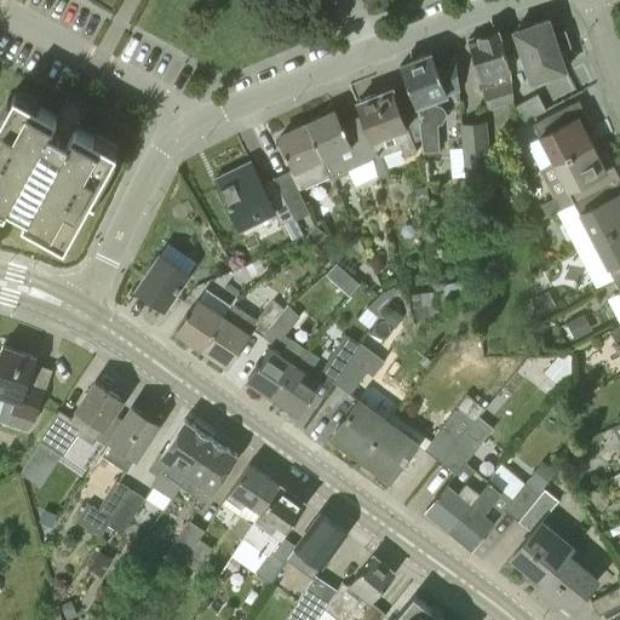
[(566,69),(549,18),(532,24),(530,22),(528,21),(520,23),(518,26),(520,28),(514,30),(530,81),(566,69)]
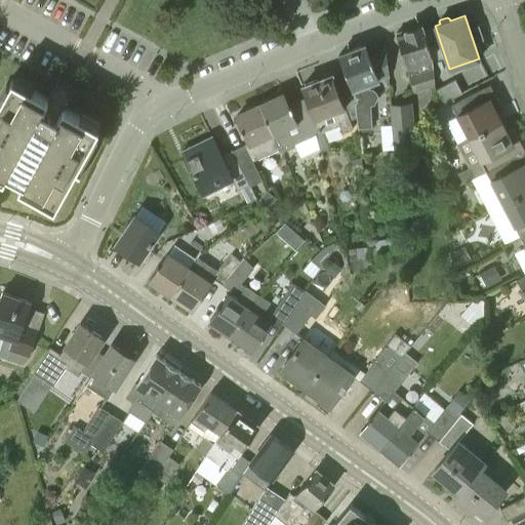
[(433,59),(422,25),(417,27),(415,26),(410,27),(408,29),(395,33),(413,93),(434,87),(433,59)]
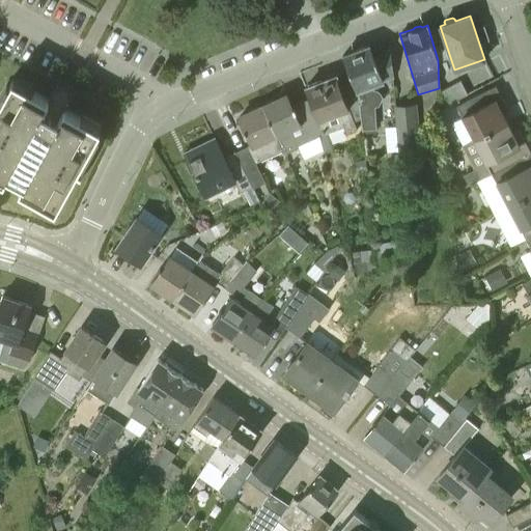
[(340,57),(346,72),(351,83),(352,82),(356,92),(361,119),(362,130),(376,129),(375,107),(380,106),(383,99),(382,93),(378,90),(373,90),(371,86),(393,78),(390,47),(389,47),(389,51),(373,56),(369,46),(341,56),(340,57)]
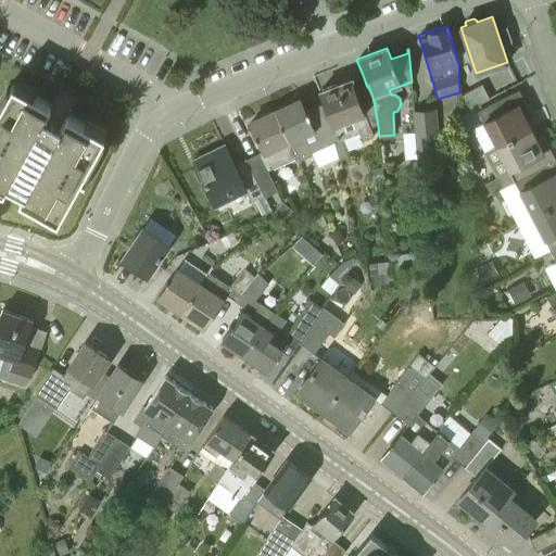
[(323,105),(335,136),(336,139),(337,141),(343,139),(359,133),(363,140),(375,136),(371,127),(378,125),(373,97),(368,86),(367,87),(356,90),(352,79),(318,92),(323,105)]
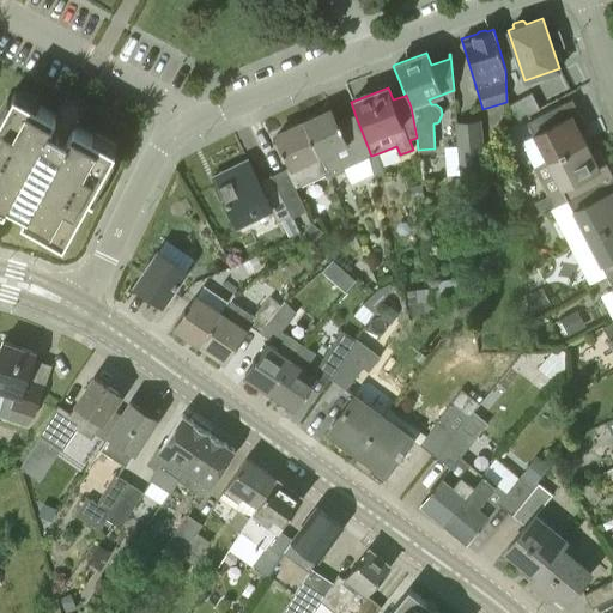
[(38,101),(17,89),(14,93),(13,93),(11,98),(11,99),(11,101),(7,98),(0,110),(0,207),(41,230),(37,235),(60,247),(62,242),(64,242),(66,237),(65,237),(66,236),(70,238),(91,199),(92,199),(93,198),(92,196),(114,157),(110,155),(111,153),(113,155),(115,149),(114,149),(116,144),(95,132),(92,137),(74,127),(77,121),(56,110),(54,116),(36,105),(38,101)]
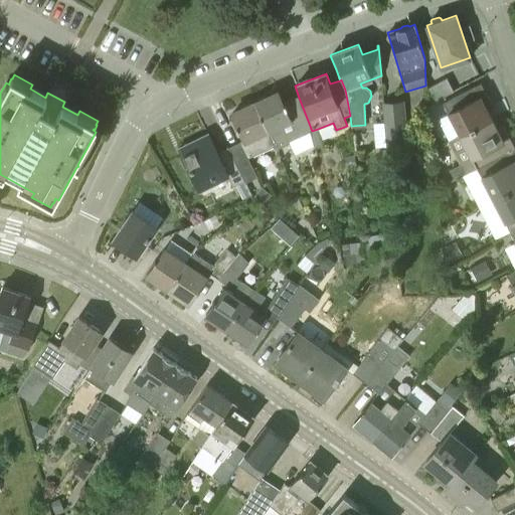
[(427,105),(454,92),(447,78),(426,89),(427,105)]
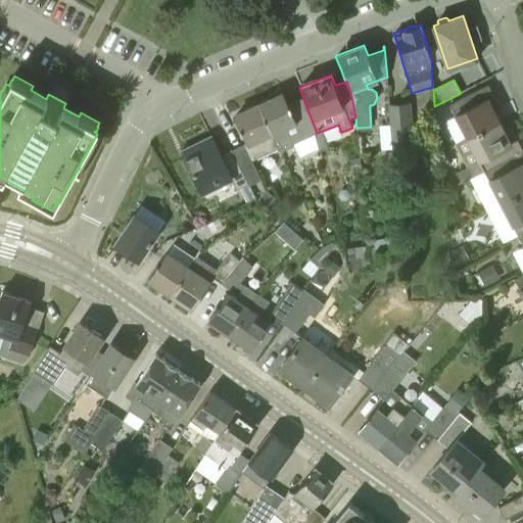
[(465,137),(498,120),(493,109),(500,106),(493,96),(487,99),(482,89),(447,105),(440,109),(446,121),(454,116),(465,137)]
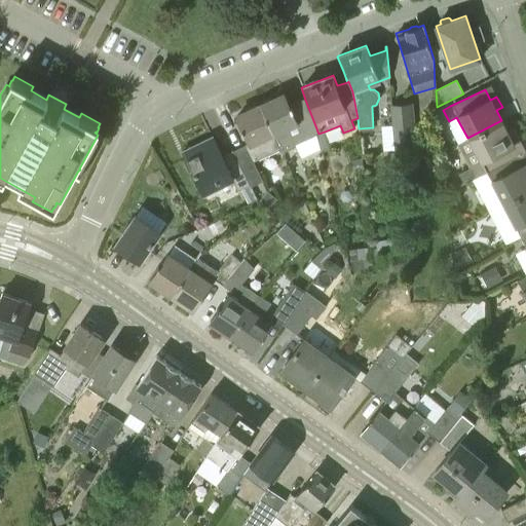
[(316,132),(317,132),(316,128),(305,100),(290,107),(284,95),(260,105),(282,153),(295,147),(294,144),(316,134),(316,132)]
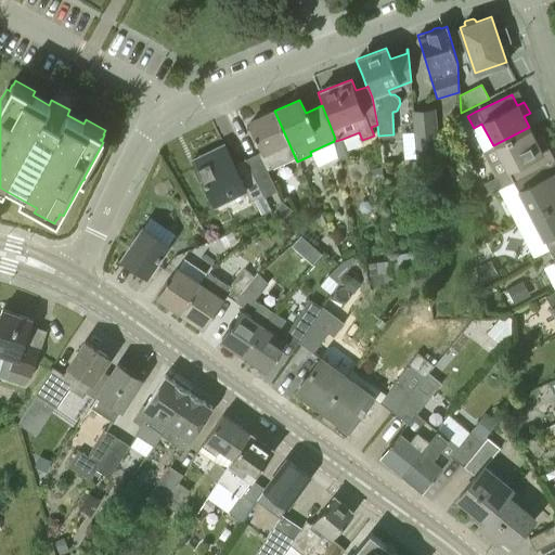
[(417,164),(440,162),(436,107),(412,110),(417,164)]
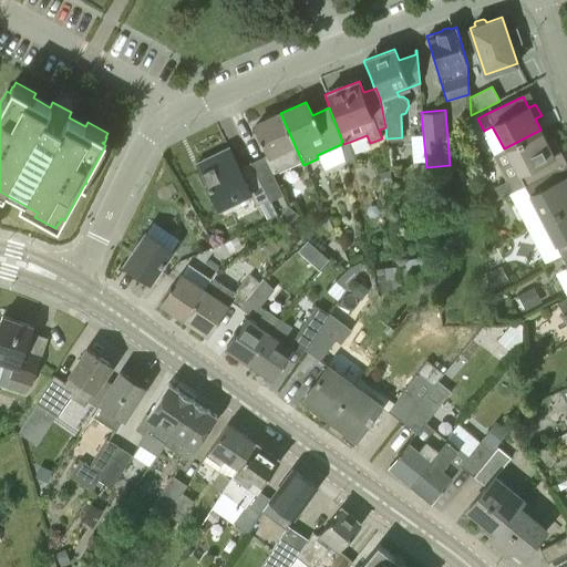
[(302,165),(303,165),(280,113),(254,125),(268,155),(251,164),(270,200),(282,195),(272,175),(301,162),(302,165)]
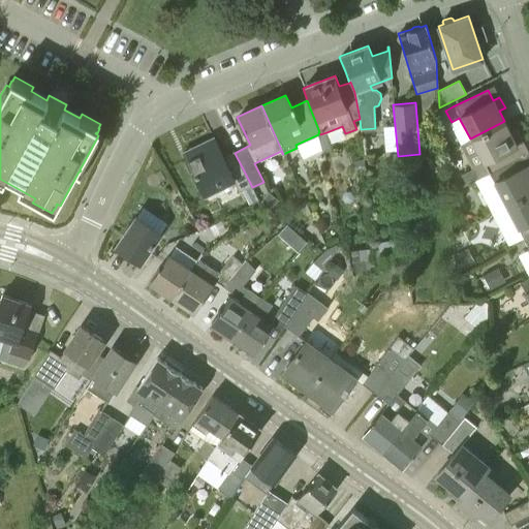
[(487,172),(527,151),(517,130),(510,133),(504,121),(470,138),(471,139),(483,162),(471,169),(461,175),(465,183),(487,172)]
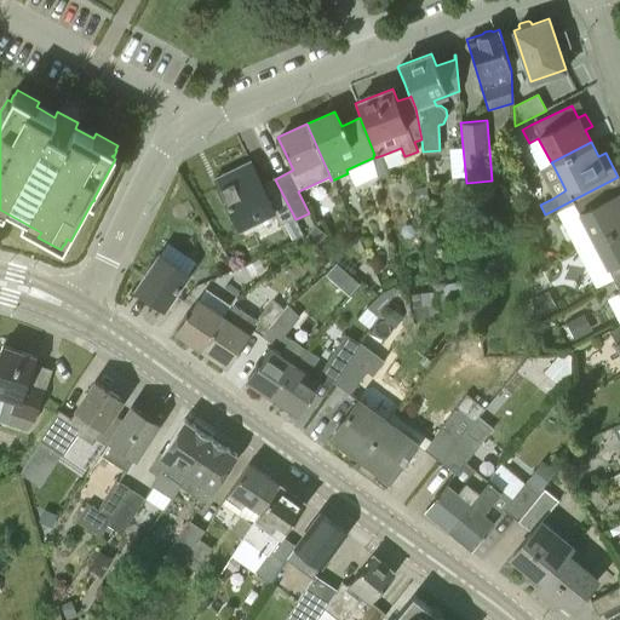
[(360,179),(383,172),(379,160),(356,166),(360,179)]
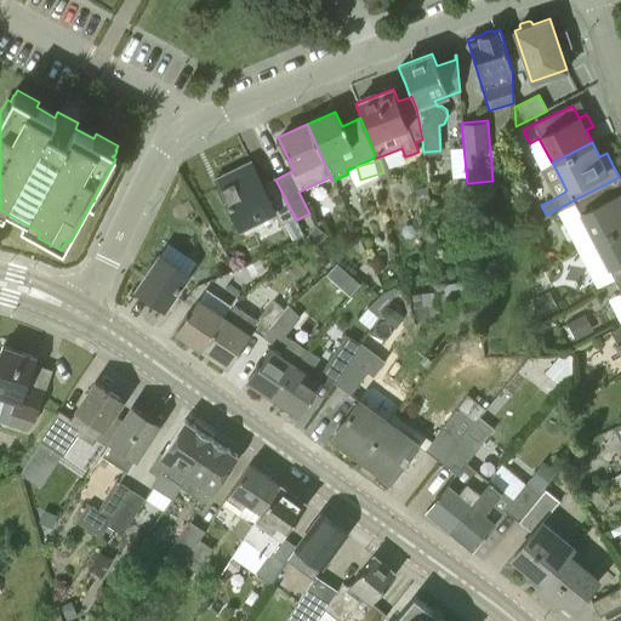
[(296,220),(275,180),(262,186),(251,163),(215,180),(239,231),(274,214),(279,224),(294,218),(295,221),(296,220)]
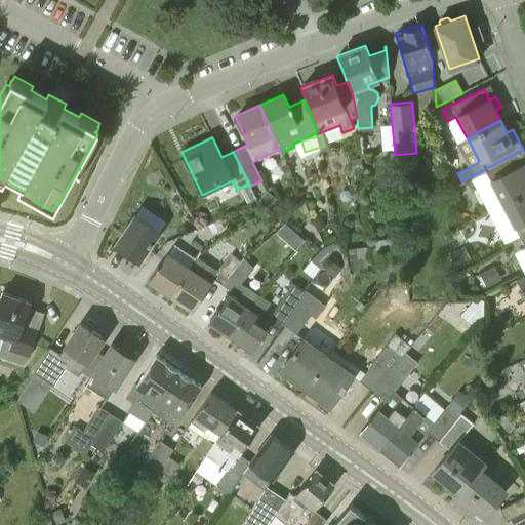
[(524,152),(523,150),(483,170),(484,172),(500,203),(524,190),(524,152)]
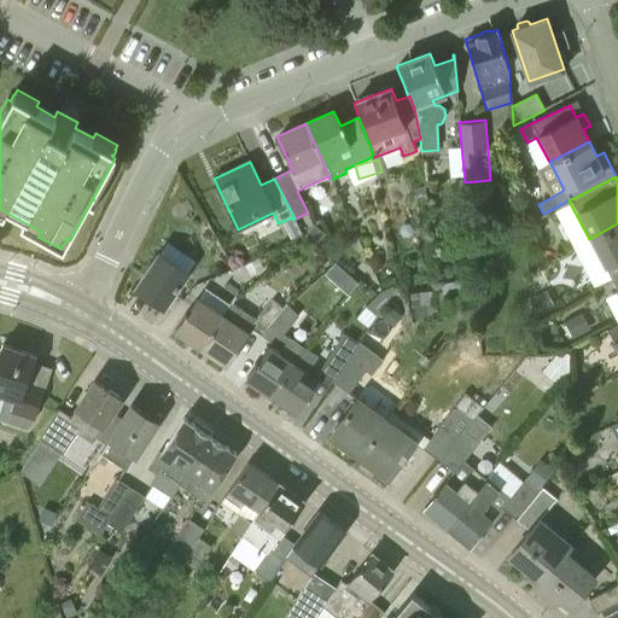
[(426,186),(415,187),(417,204),(429,203),(426,186)]
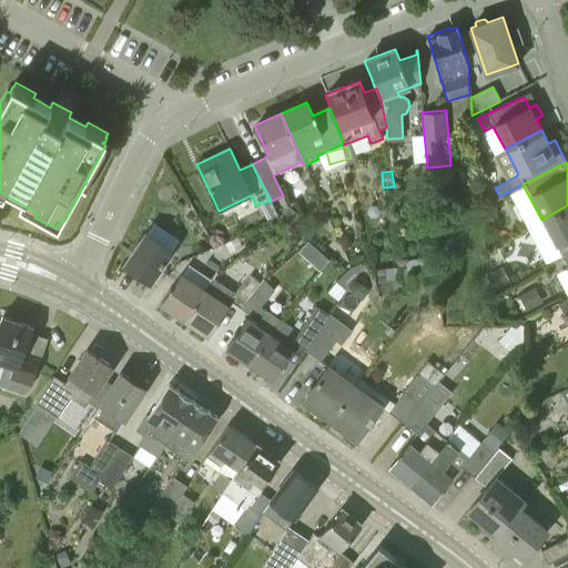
[(269,221),(277,215),(273,204),(263,210),(269,221)]
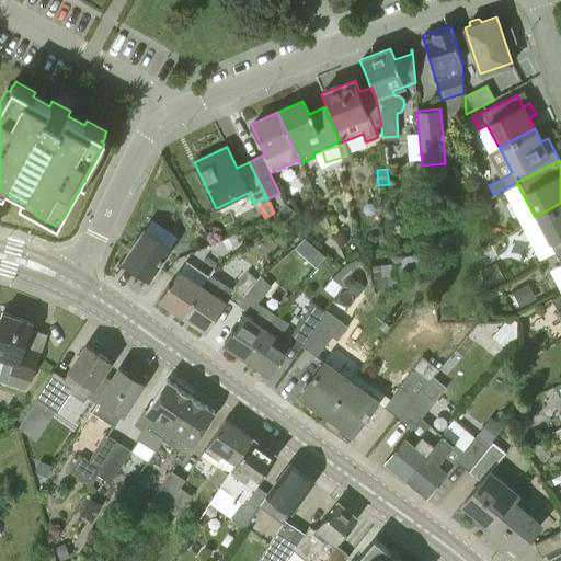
[(552,252),(560,248),(560,203),(535,217),(536,219),(552,252)]
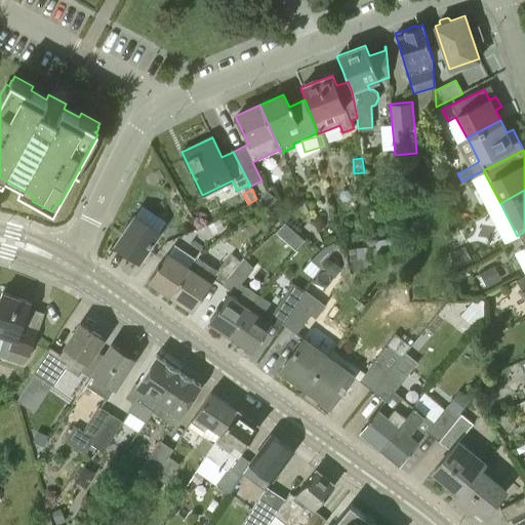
[(270,207),(277,199),(267,191),(259,199),(270,207)]
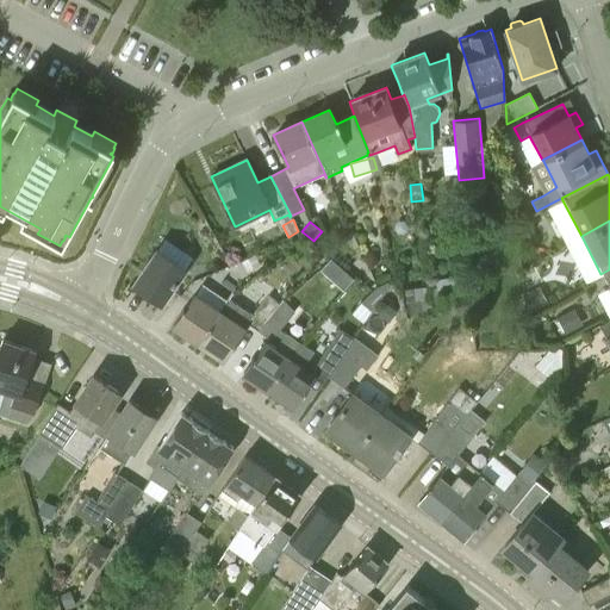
[(162,304),(186,271),(157,250),(134,284),(162,304)]
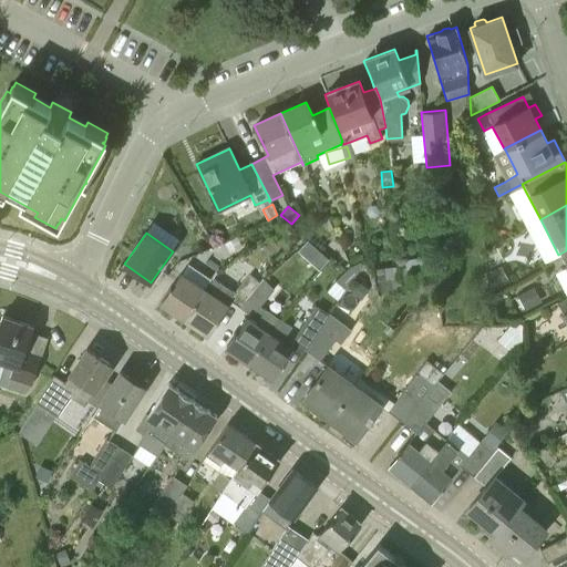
[(241,246),(237,236),(225,243),(230,253),(241,246)]
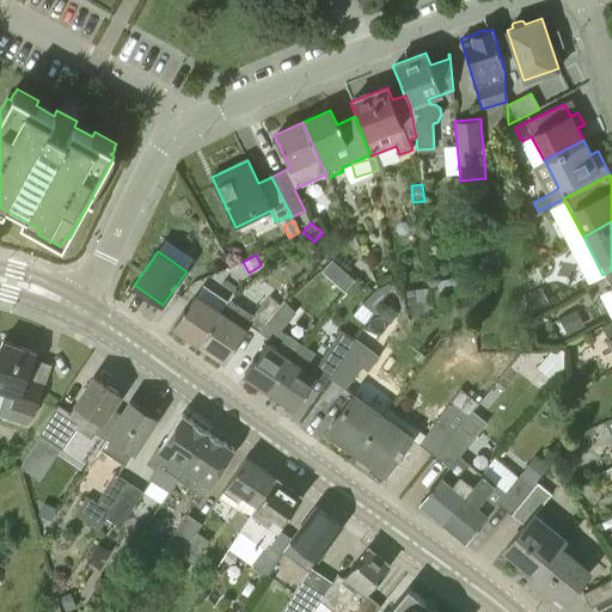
[(334,281),(344,268),(332,258),(322,270),(334,281)]
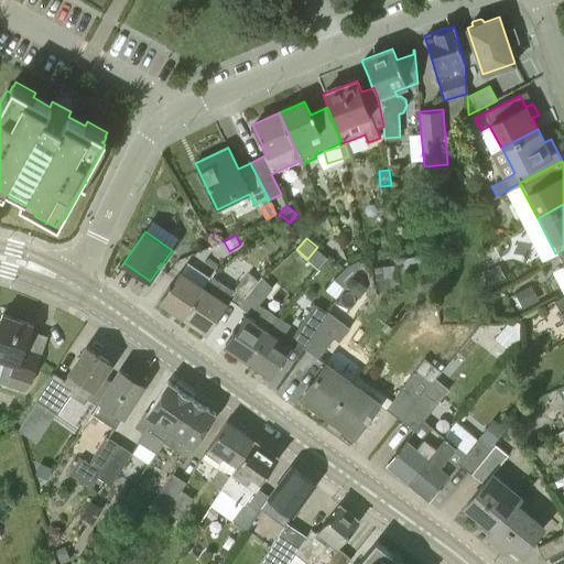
[(344,289),(360,263),(355,260),(344,266),(333,281),(344,289)]
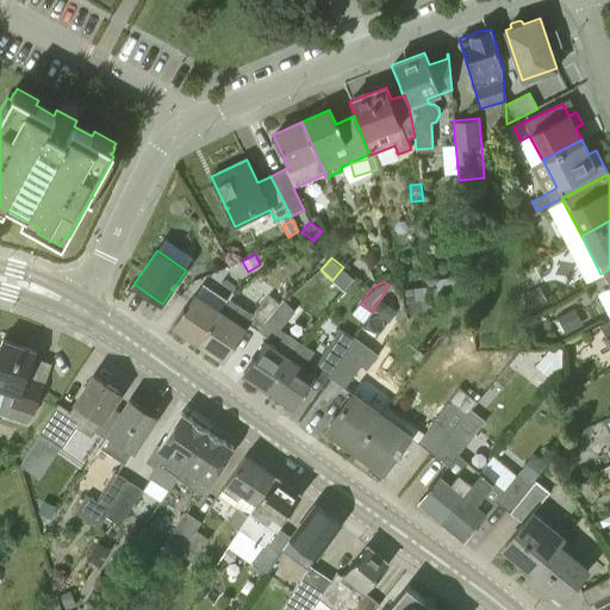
[(219,310),(224,303),(232,290),(222,282),(217,291),(211,286),(203,298),(195,293),(173,327),(197,342),(219,310)]
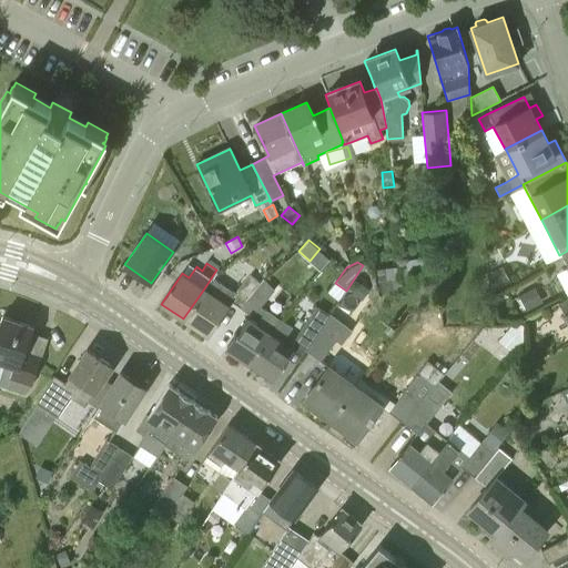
[(402,266),(404,282),(404,286),(414,280),(411,265),(402,266)]
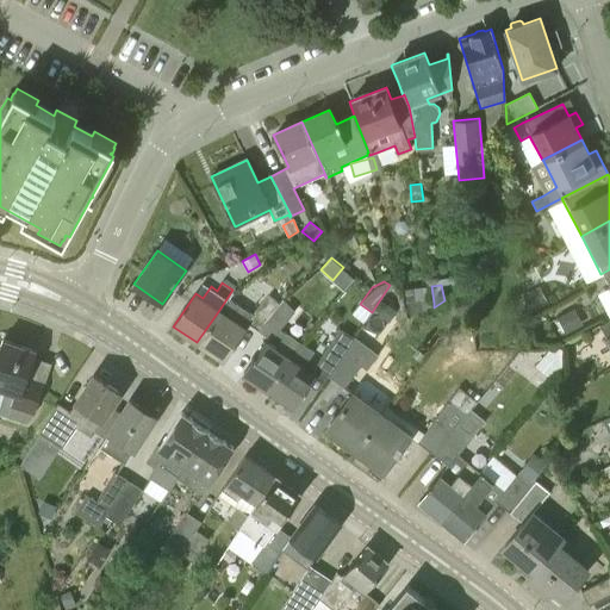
[(429,304),(427,286),(405,288),(406,304),(408,304),(411,316),(435,309),(434,303),(429,304)]
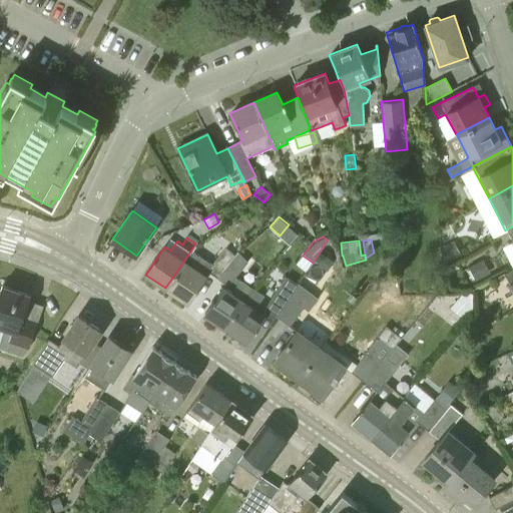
[(460,254),(453,240),(439,247),(446,262),(460,254)]
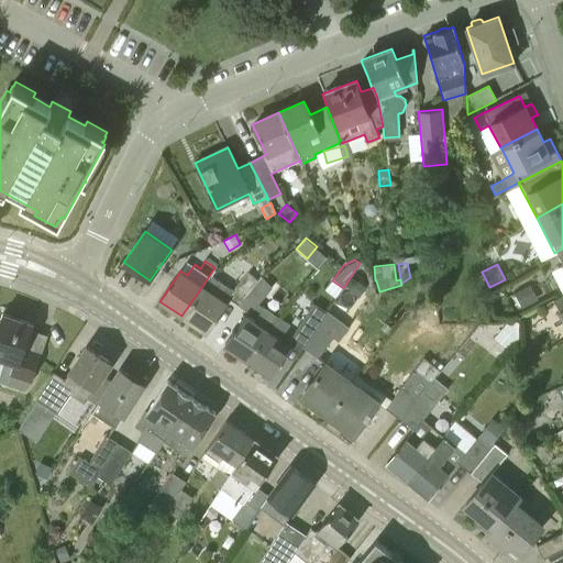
[(238,304),(257,280),(247,273),(229,294),(207,279),(202,286),(181,316),(208,333),(228,302),(230,299),(238,304)]
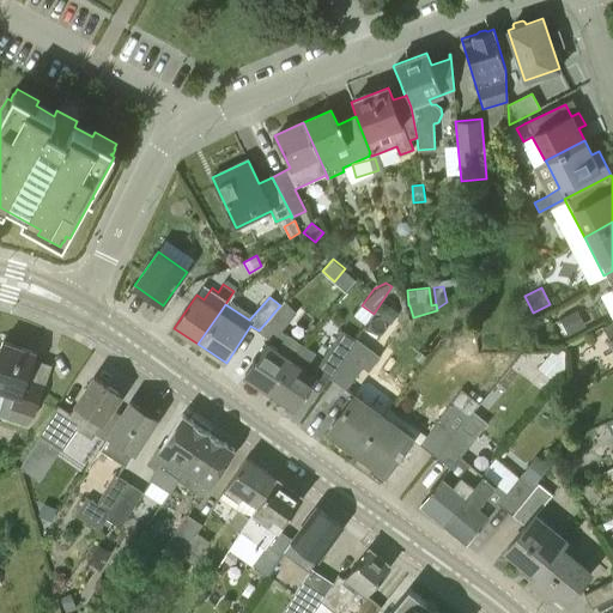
[(268,392),(301,344),(287,335),(283,331),(298,311),(284,301),(280,305),(259,331),(280,346),(278,350),(267,343),(244,375),(268,392)]
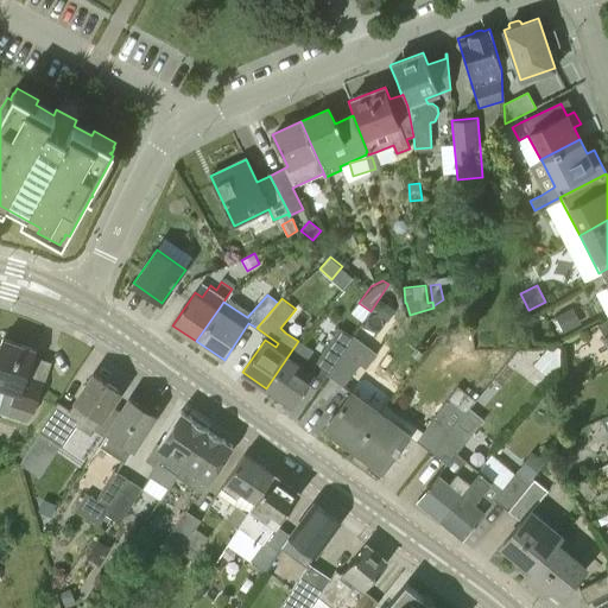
[(555,316),(563,331),(563,333),(581,323),(571,306),(555,316)]
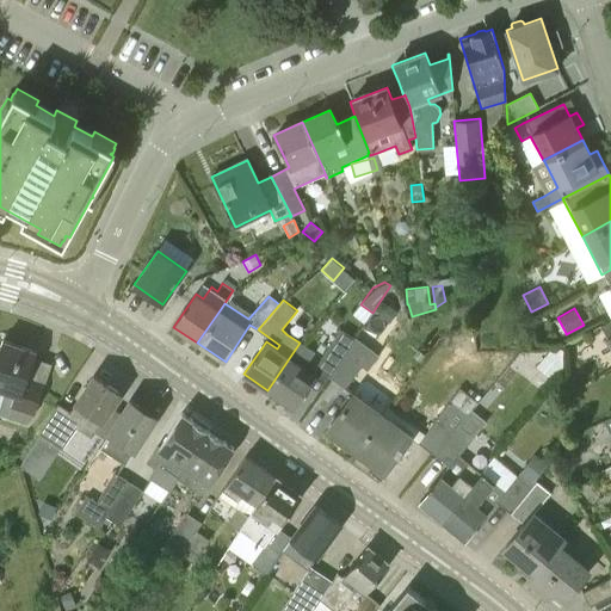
[(328,376),(355,339),(357,337),(345,328),(333,345),(316,369),(328,376)]
